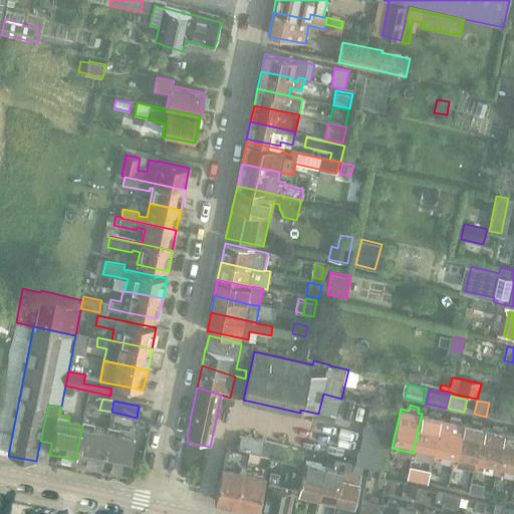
[(510,421),(512,410),(497,406),(492,405),(490,417),(510,421)]
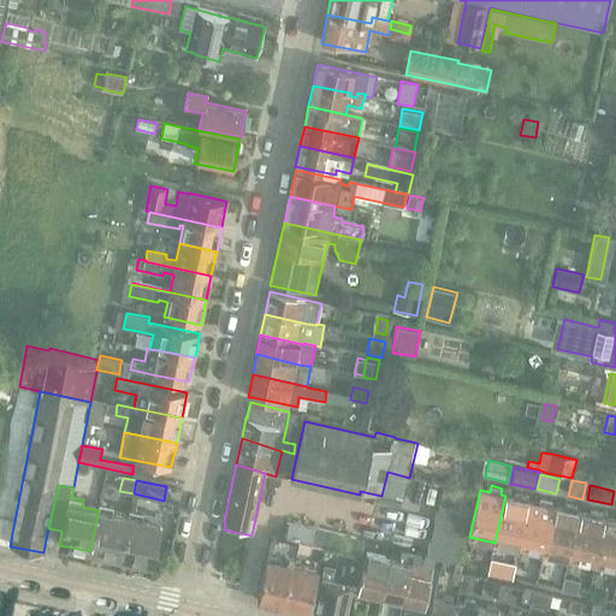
[(443,487),(438,508),(468,514),(473,493),(443,487)]
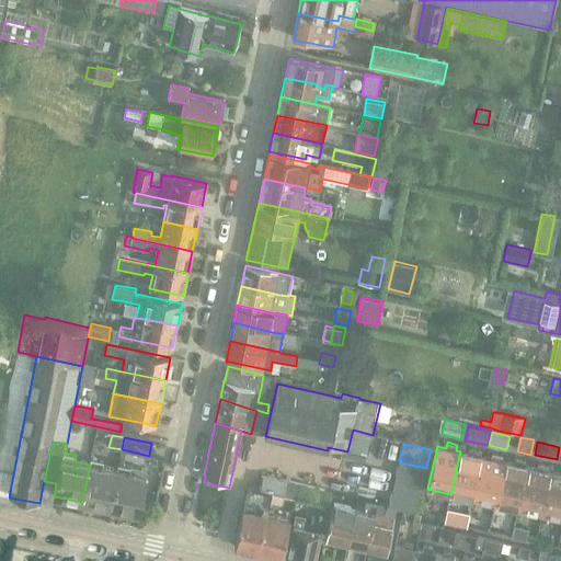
[(460,451),(450,494),(472,499),(482,457),(479,456),(481,450),(469,448),(468,454),(460,451)]
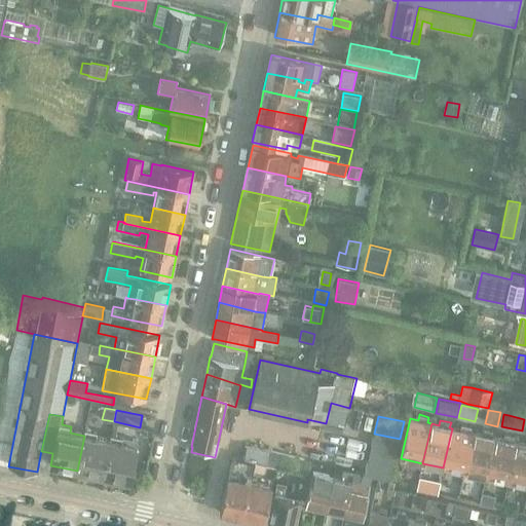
[(452,428),(443,467),(464,473),(474,433),(471,433),(472,427),(461,425),(460,430),(452,428)]
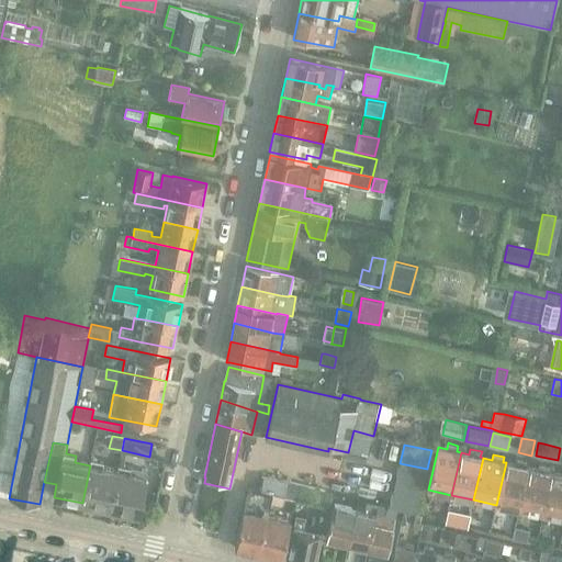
[(91,459),(90,465),(82,503),(110,508),(117,471),(102,468),(103,462),(91,459)]
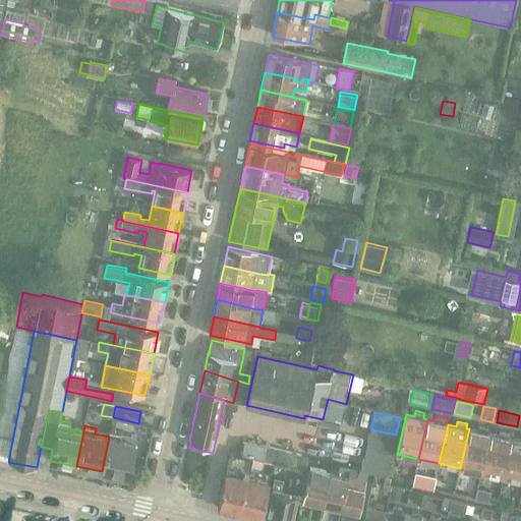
[(469,428),(460,468),(481,472),(490,433),(487,432),(488,428),(478,426),(477,430),(469,428)]
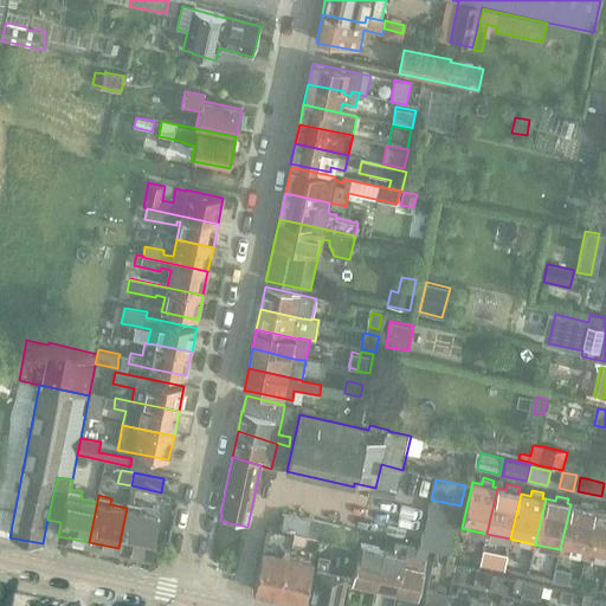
[(127,508),(118,548),(148,555),(158,515),(140,511),(142,503),(128,501),(127,508)]
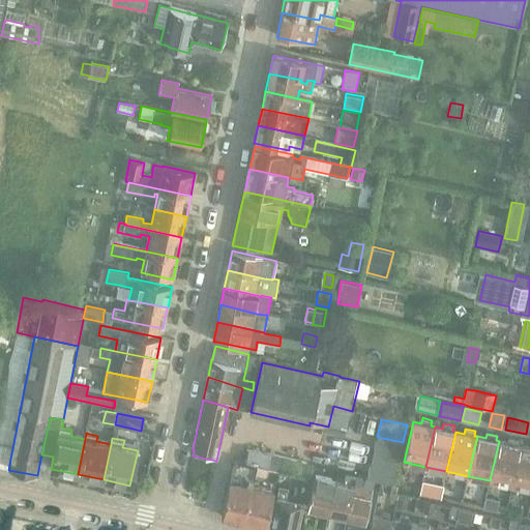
[(499,441),(490,480),(511,486),(521,446),(518,445),(519,441),(508,439),(507,443),(499,441)]
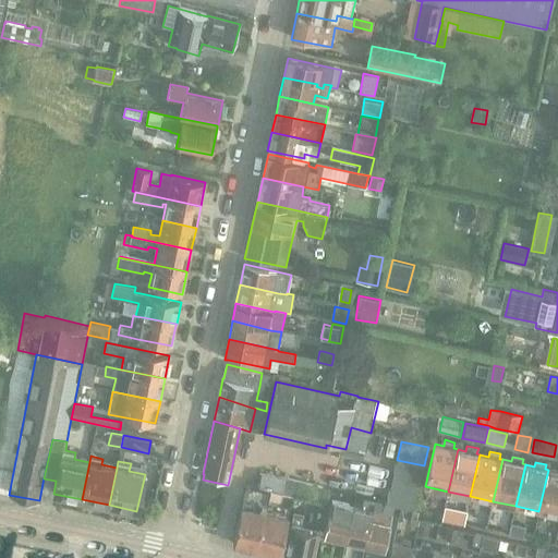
[(548,470),(538,511),(557,516),(557,466),(557,472),(548,470)]
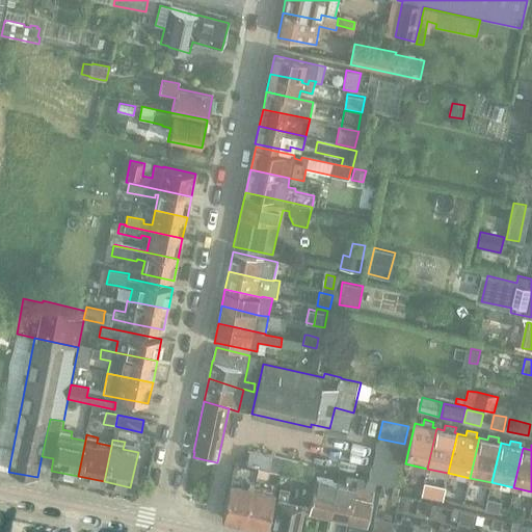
[(235,461),(223,514),(222,520),(267,529),(275,491),(254,487),(256,476),(268,479),(270,471),(282,474),(282,477),(291,479),(291,476),(307,479),(313,480),(315,468),(309,467),(309,466),(249,451),(246,464),(235,461)]
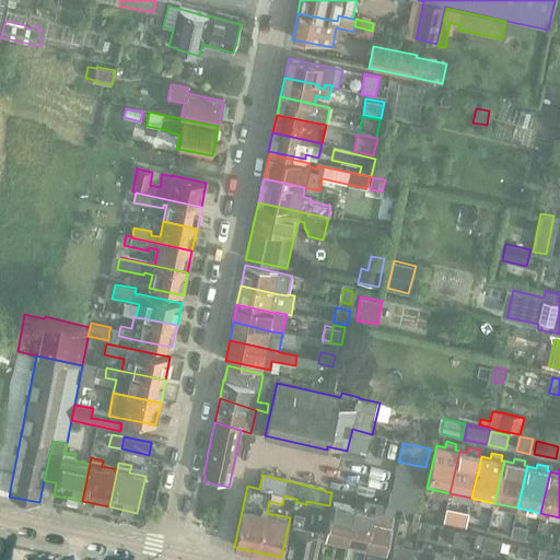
[(354,508),(347,543),(368,548),(376,503),(365,501),(363,509),(356,508),(356,509),(354,508)]
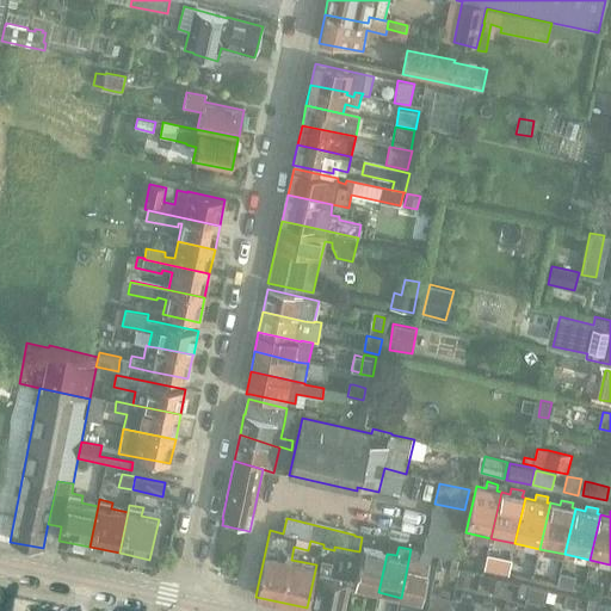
[(363,549),(355,587),(378,592),(387,554),(363,549)]
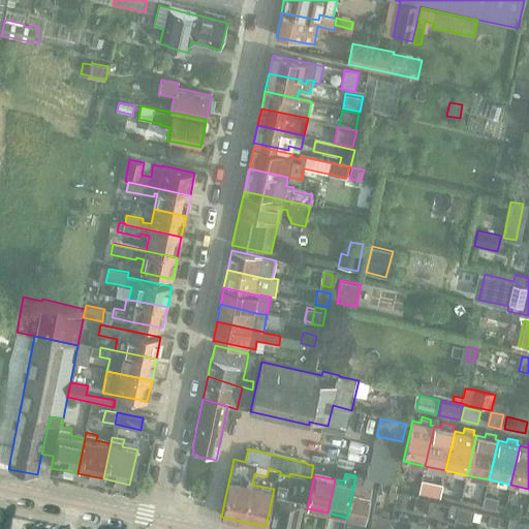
[(355,475),(347,518),(365,521),(372,488),(364,486),(366,477),(355,475)]
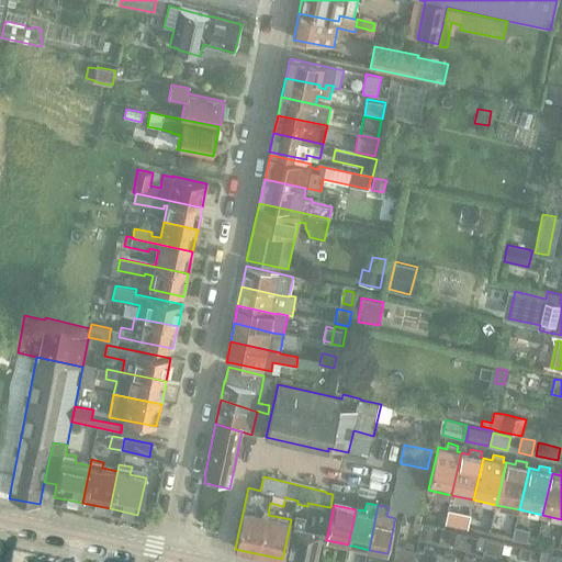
[(468,528),(468,527),(470,516),(470,515),(449,509),(446,523),(468,528)]
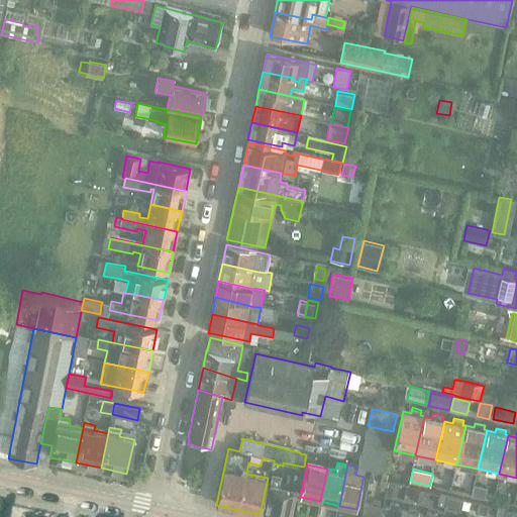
[(382,473),(380,484),(388,486),(389,483),(389,482),(387,481),(387,479),(388,474),(382,473)]
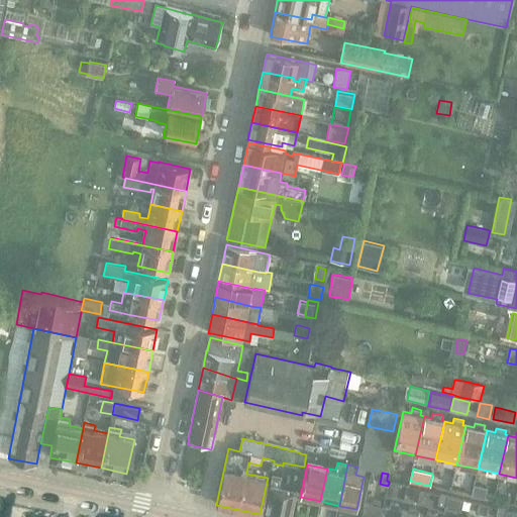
[(388,486),(387,493),(398,495),(400,486),(389,483),(388,486)]
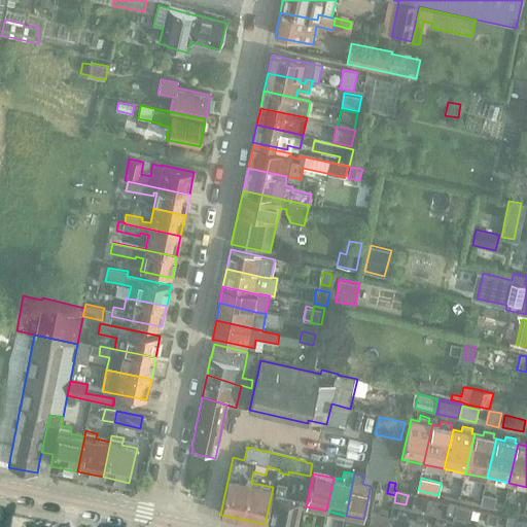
[(275,495),(269,525),(279,526),(295,526),(302,500),(275,495)]
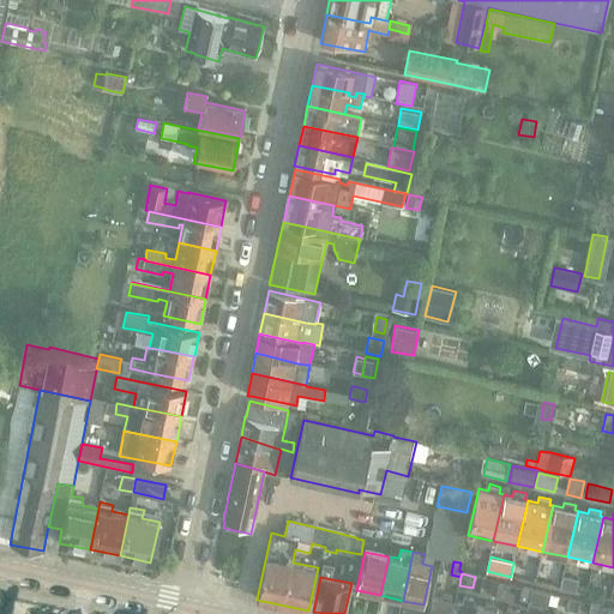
[(492,581),(489,594),(500,596),(504,583),(492,581)]
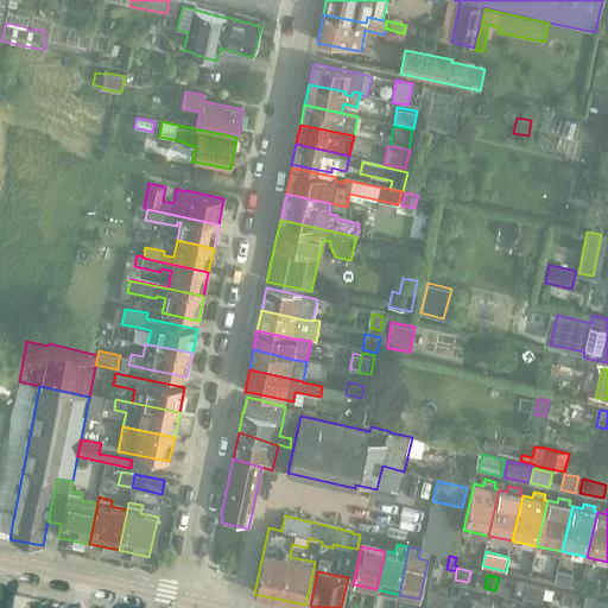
[(518,581),(515,593),(524,594),(526,583),(518,581)]
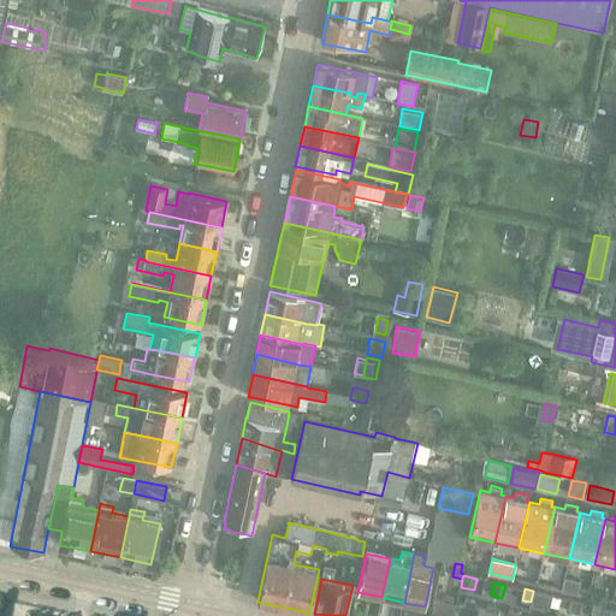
[(531,602),(531,604),(549,609),(550,605),(552,594),(535,591),(533,591),(531,602)]
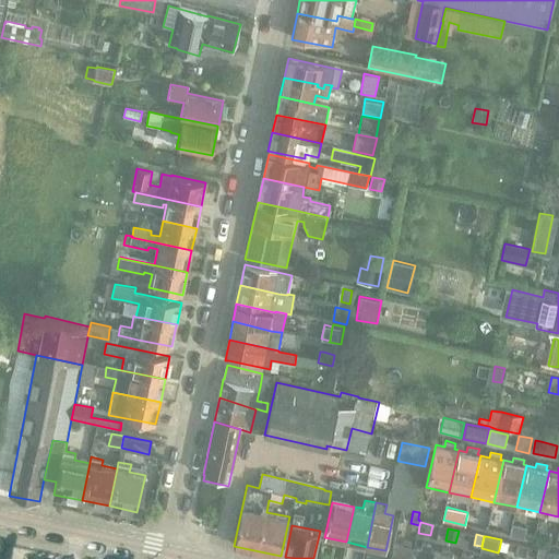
[(394,543),(390,558),(411,558),(414,547),(412,547),(413,543),(403,540),(403,545),(394,543)]
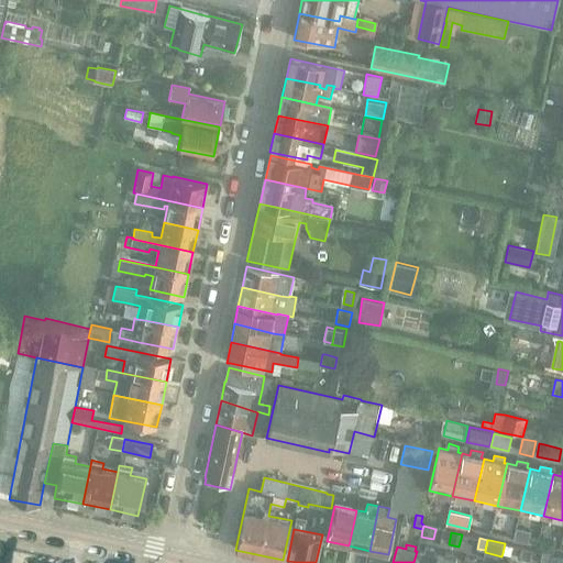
[(417,551),(414,562),(434,562),(437,555),(434,555),(435,551),(424,549),(424,552),(417,551)]
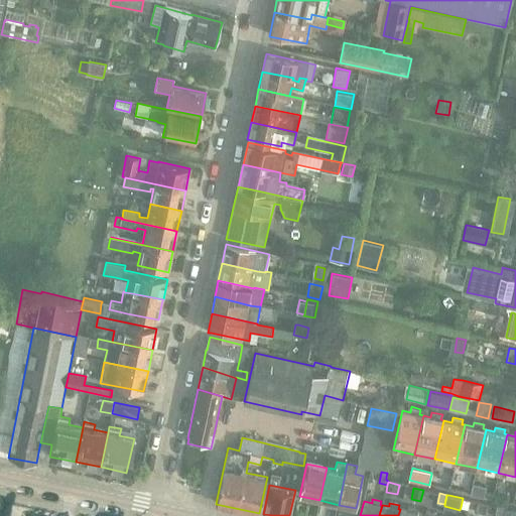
[(498,506),(495,515),(503,515),(505,508),(498,506)]
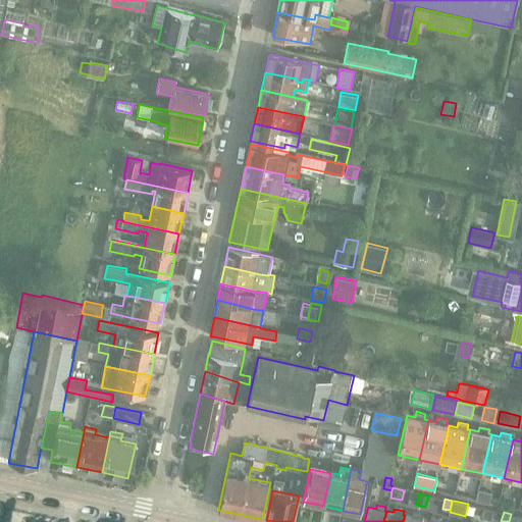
[(405,515),(403,521),(422,521),(424,518),(421,518),(421,515),(414,513),(413,516),(405,514),(405,515)]
